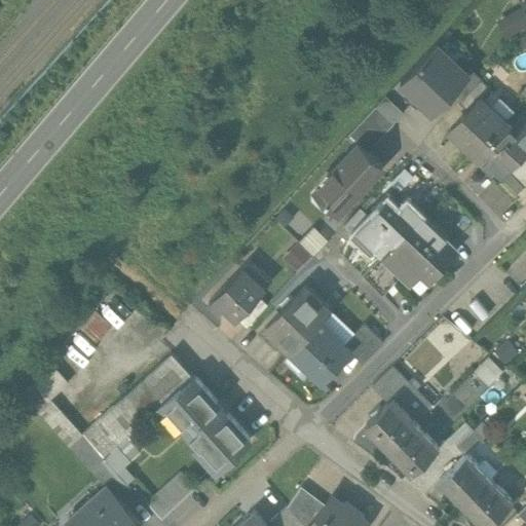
[(453,94),(468,77),(467,75),(438,47),(403,84),(434,114),(453,94)]
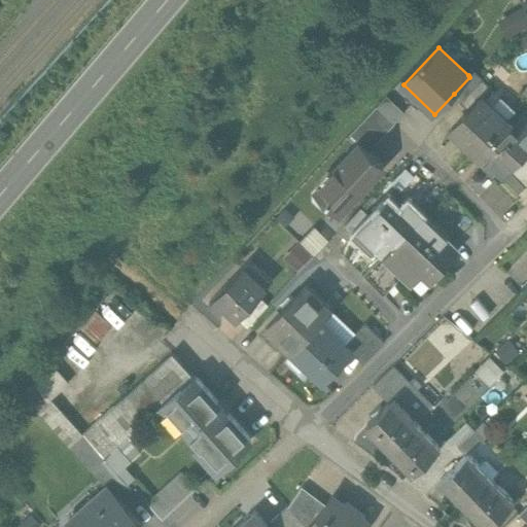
[(469,77),(454,94),(462,102),(482,82),(471,72),(468,75),(469,77)]
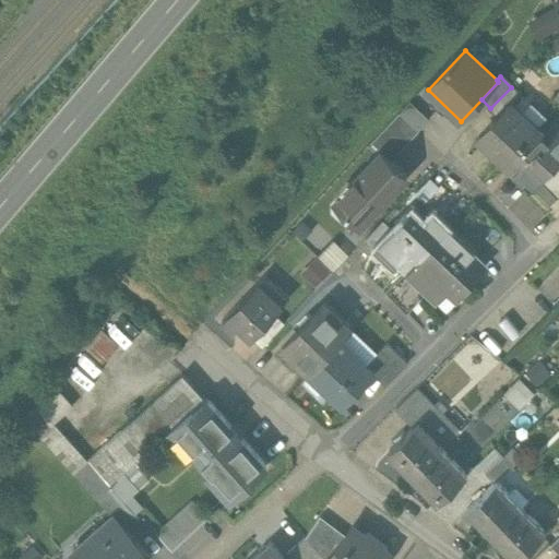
[(490,108),(487,111),(497,121),(521,96),(511,87),(490,108)]
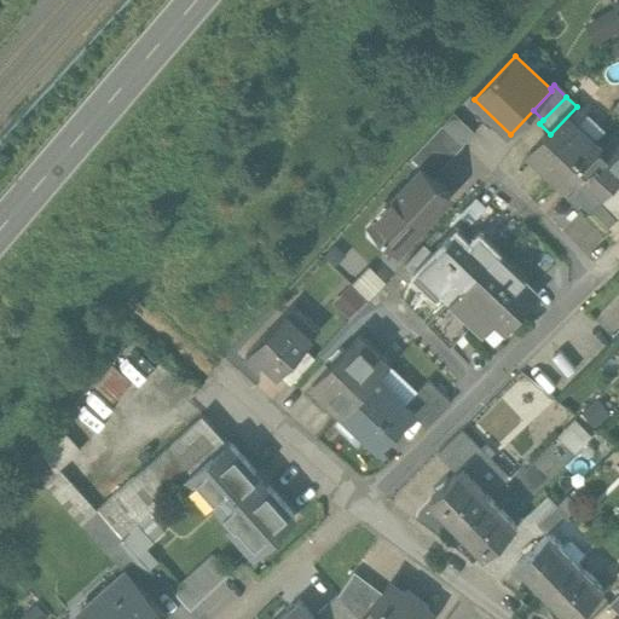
[(550,134),(532,154),(561,183),(597,144),(606,134),(577,106),(550,134)]
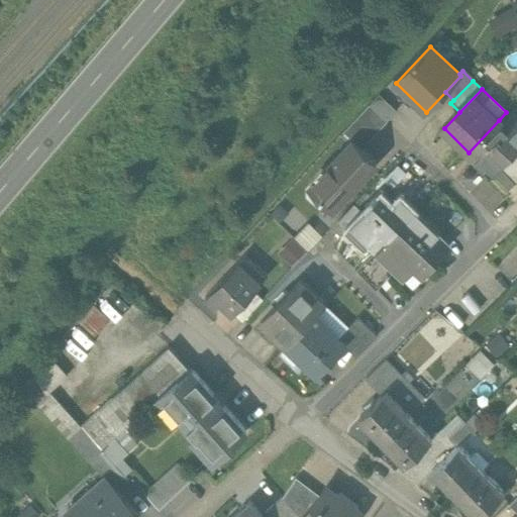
[(398,114),(381,98),(371,109),(388,124),(398,114)]
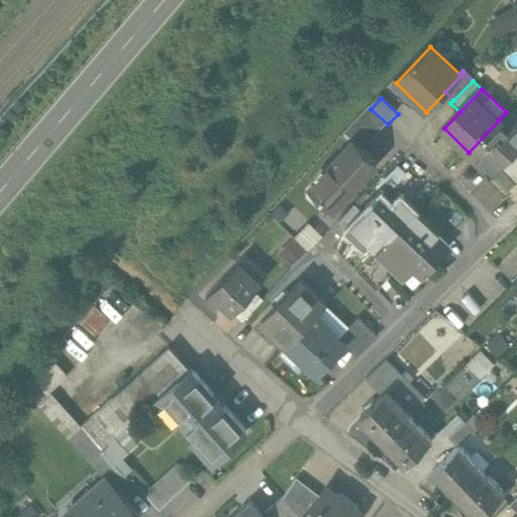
[(388,124),(371,109),(346,134),(354,141),(364,149),(388,124)]
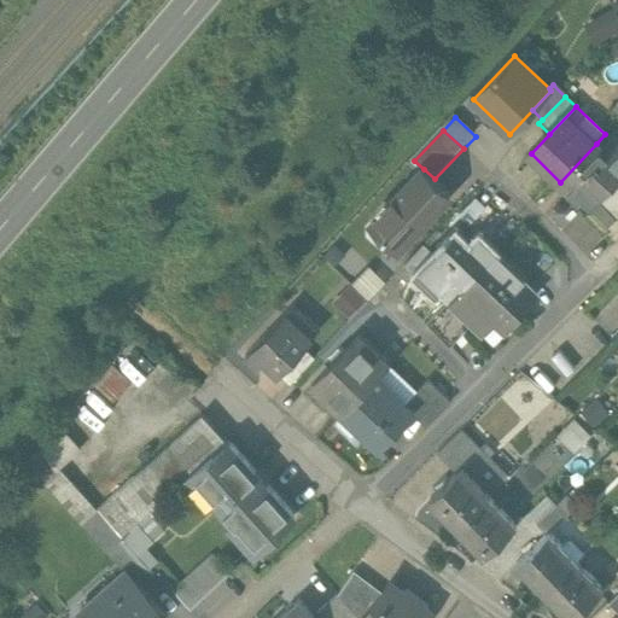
[(596,144),(560,182),(579,200),(583,197),(590,205),(587,209),(588,210),(617,180),(617,145),(607,156),(596,144)]
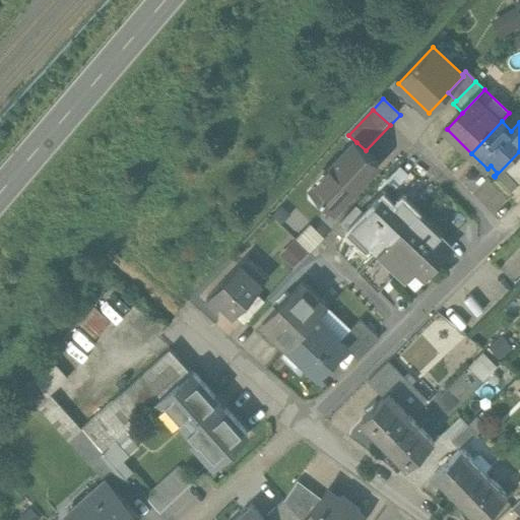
[(366,150),(356,142),(313,190),(325,201),(327,199),(338,209),(353,193),(354,194),(363,186),(362,184),(380,165),(366,150)]
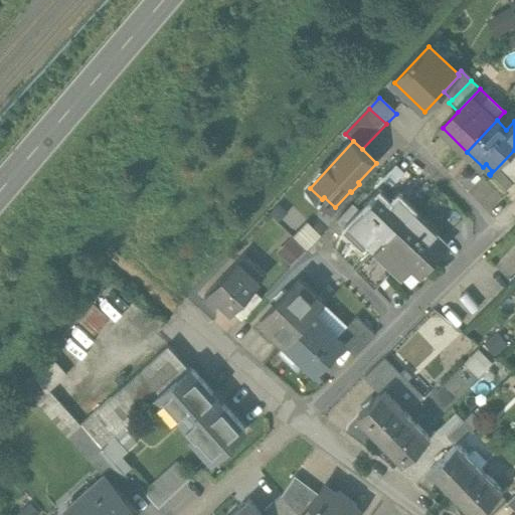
[(513,186),(514,184),(514,170),(507,161),(498,170),(513,186)]
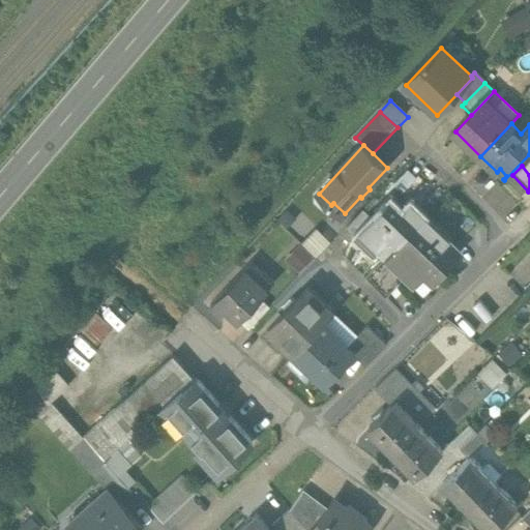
[(519,201),(528,192),(512,175),(502,183),(519,201)]
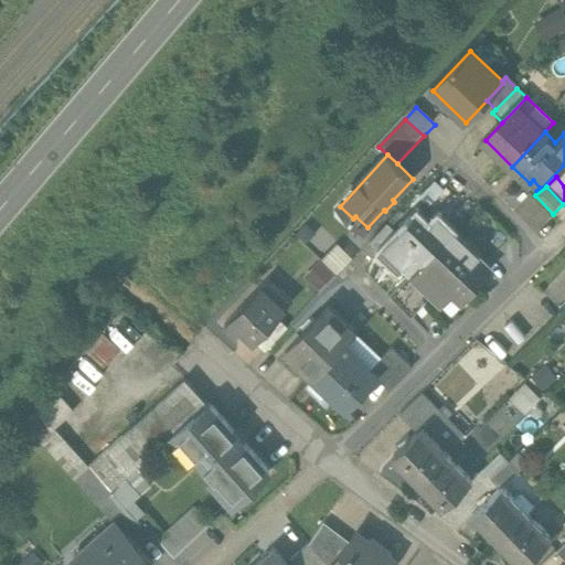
[(418,225),(412,219),(398,232),(383,247),(385,248),(398,263),(416,253),(425,262),(455,231),(447,223),(443,225),(440,222),(437,221),(435,222),(430,226),(424,220),(418,225)]
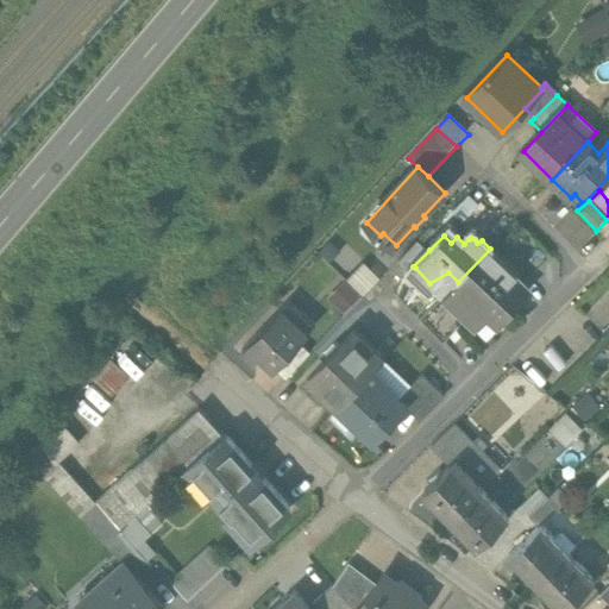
[(419,240),(399,262),(410,272),(415,268),(413,267),(429,250),(419,240)]
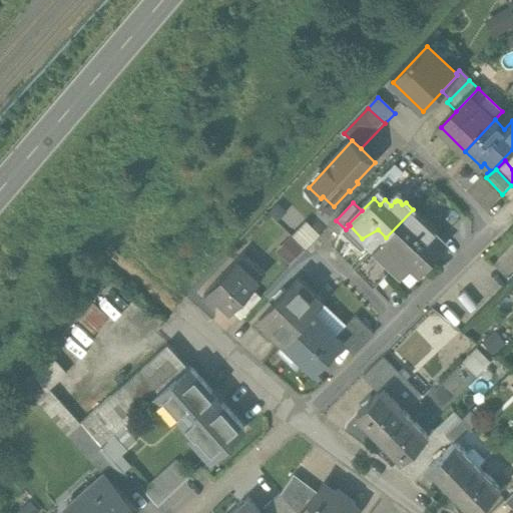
[(386,237),(375,249),(394,270),(402,278),(414,265),(422,273),(435,259),(431,255),(444,242),(435,234),(437,232),(413,209),(386,237)]
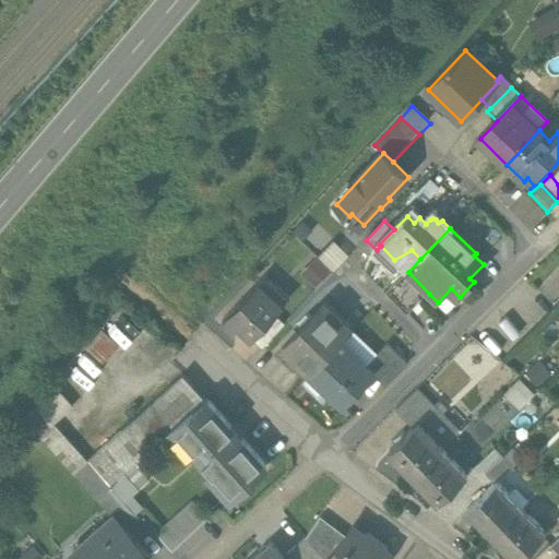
[(333,274),(316,257),(297,274),(316,294),(333,274)]
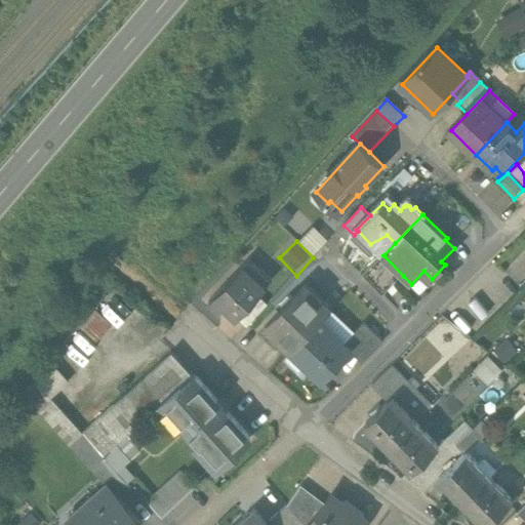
[(384,255),(363,277),(382,298),(399,283),(397,281),(403,276),(384,255)]
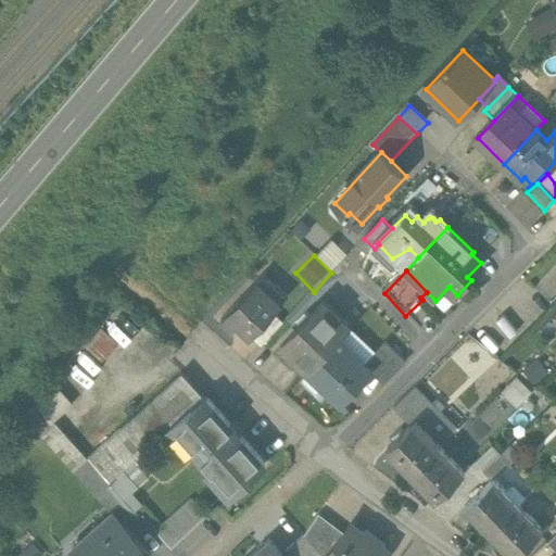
[(289,300),(264,277),(222,321),(234,332),(239,327),(251,339),(274,315),(289,300)]
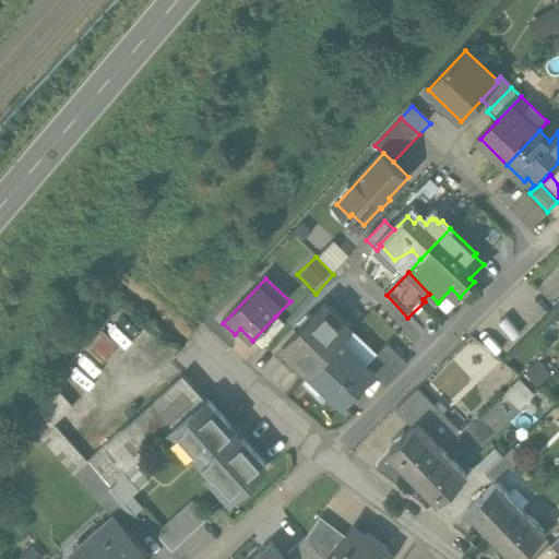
[(323,307),(282,351),(310,377),(314,372),(342,343),(352,333),(323,307)]
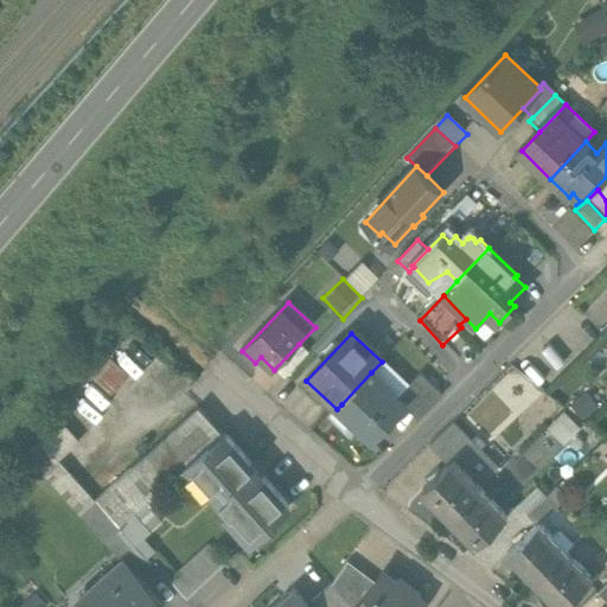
[(310,355),(299,344),(274,370),(285,379),(310,355)]
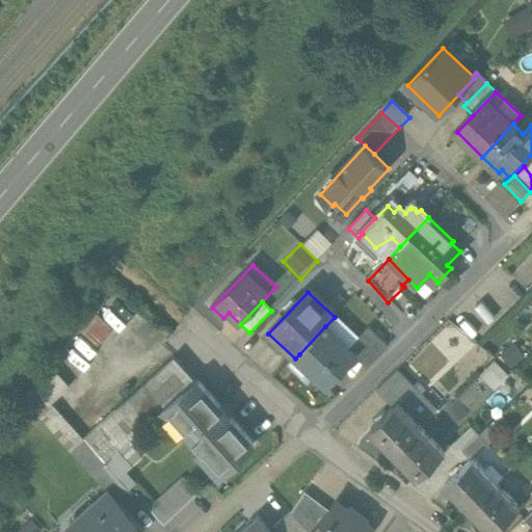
[(78,330),(96,347),(113,329),(95,313),(78,330)]
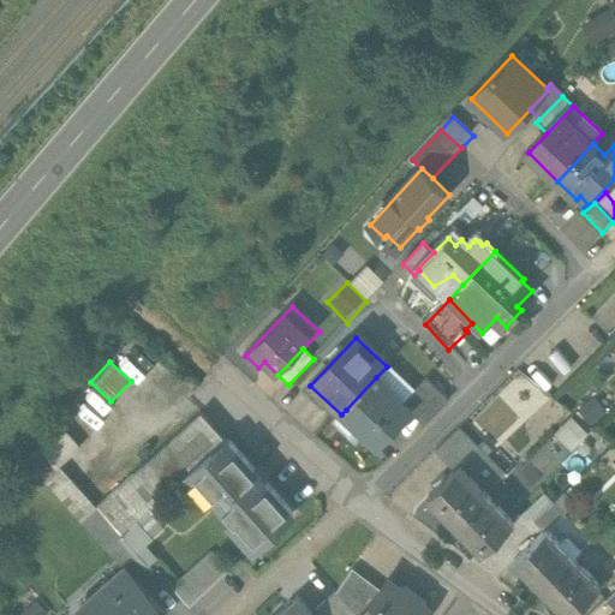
[(405,405),(376,377),(346,410),(369,431),(365,436),(377,447),(394,430),(412,412),(404,405),(405,405)]
